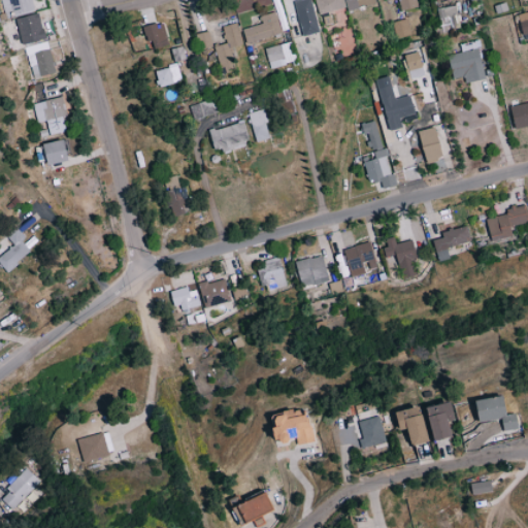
[(0,0),(1,1),(3,0),(9,0),(14,17),(37,9),(33,0),(0,0)]
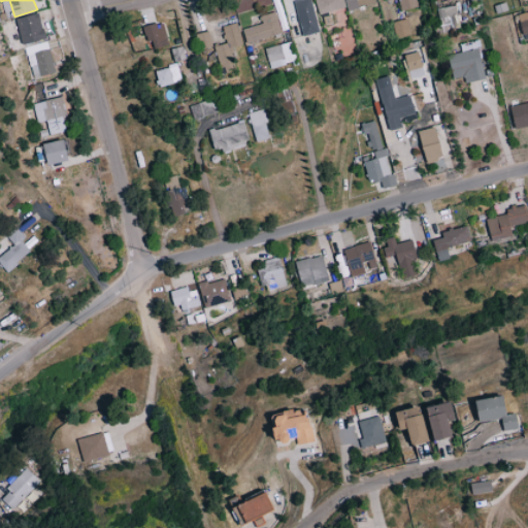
[(297,0),(294,1),(303,36),(320,32),(310,0),(297,0)]
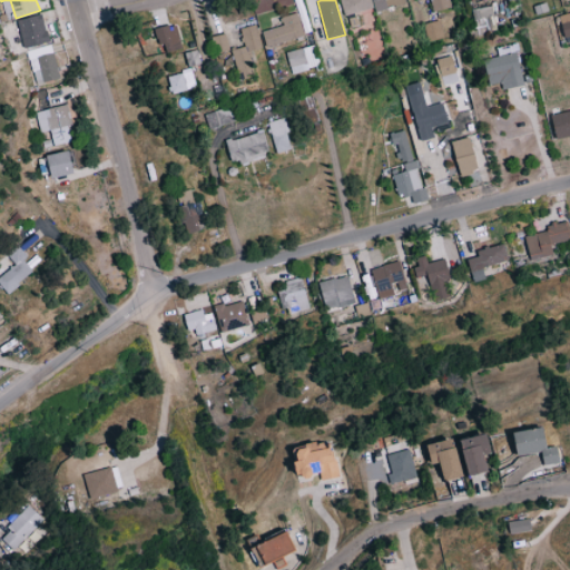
[(360,26),(356,13),(373,9),(371,0),(341,0),(349,28),(360,26)]
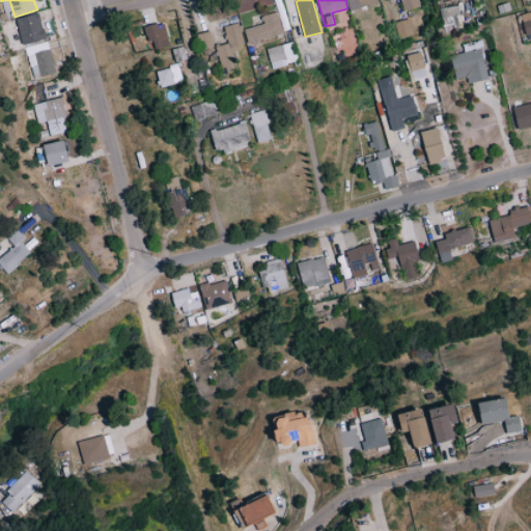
[(400,0),(403,11),(421,7),(419,0),(400,0)]
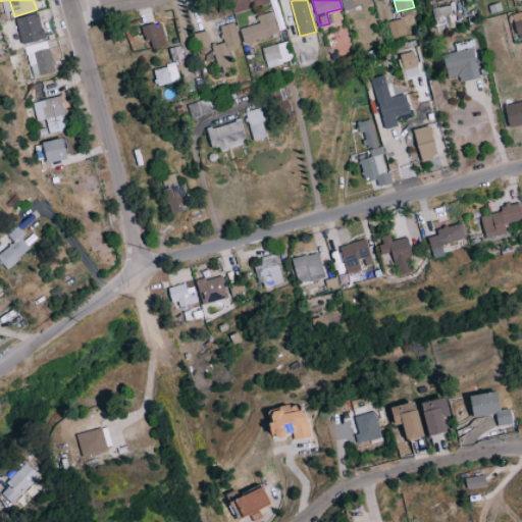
[(433,7),(434,27),(454,25),(453,6),(433,7)]
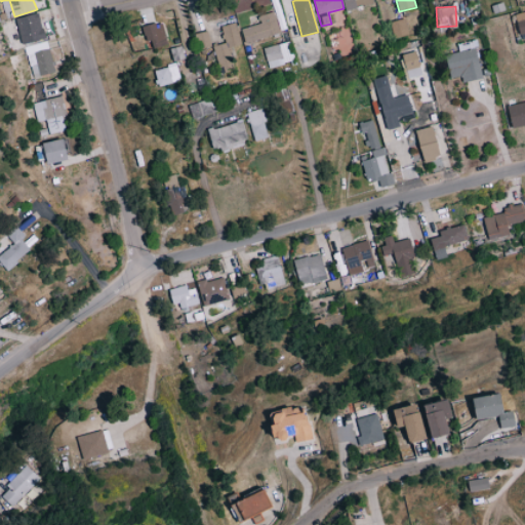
[(260,24),(241,29),(245,43),(280,33),(274,11),(258,16),(260,24)]
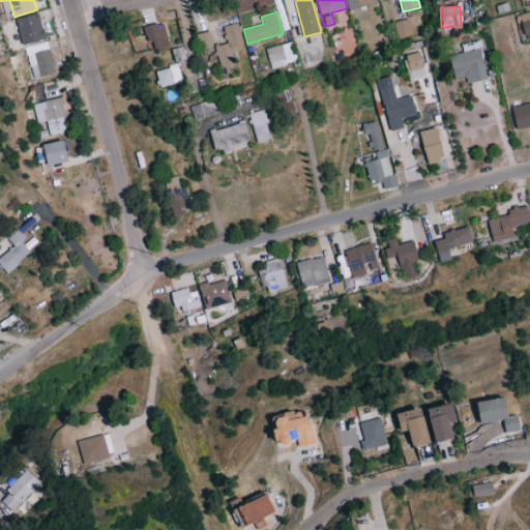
[(529,11),(521,13),(525,37),(529,36),(529,11)]
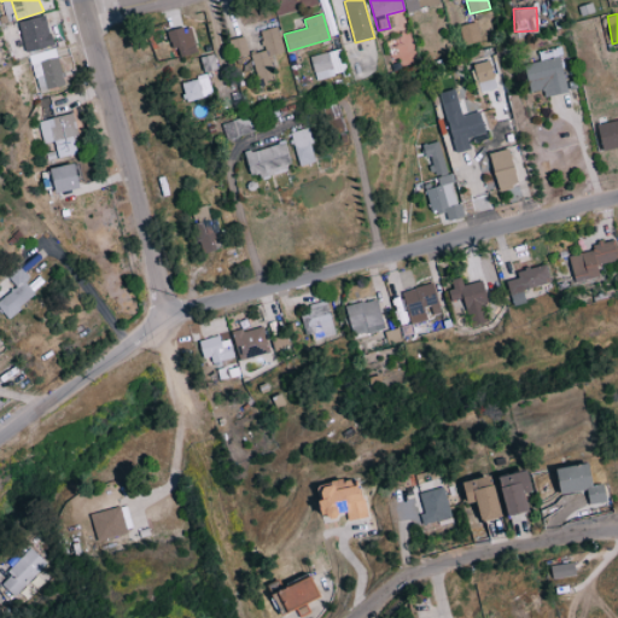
[(53,45),(45,15),(18,23),(25,52),(53,45)]
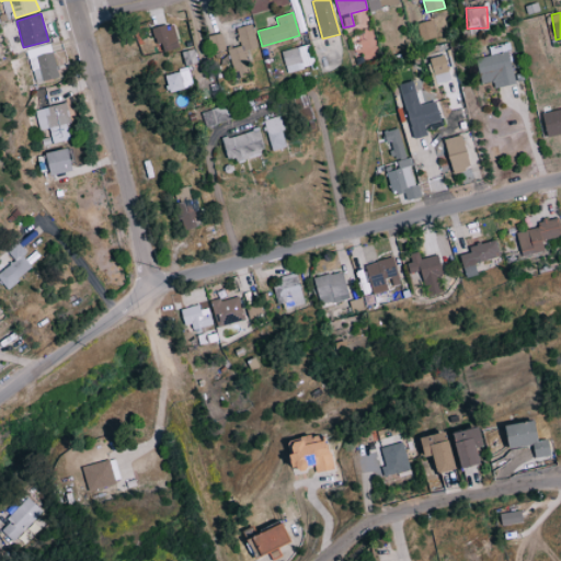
[(437,36),(433,20),(416,24),(421,41),(437,36)]
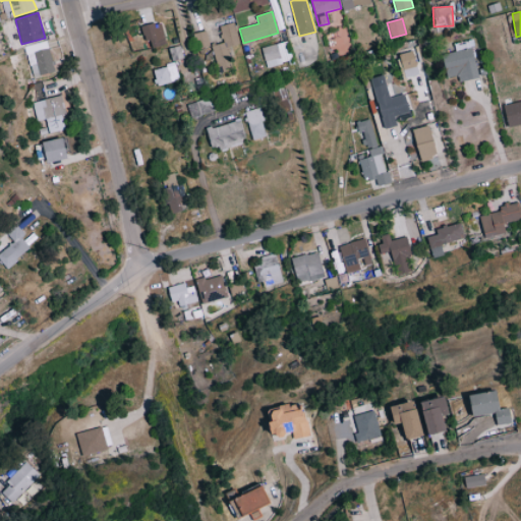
[(162,22),(143,25),(148,48),(166,45),(162,22)]
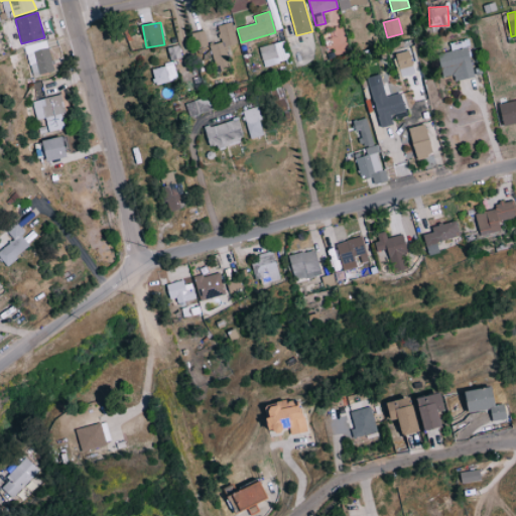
[(211,44),(217,73),(228,70),(223,47),(237,44),(232,22),(217,25),(221,42),(211,44)]
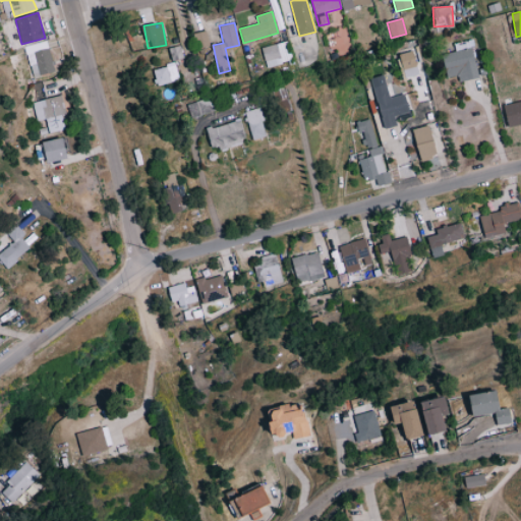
[(194,34),(196,49),(209,47),(207,32),(194,34)]
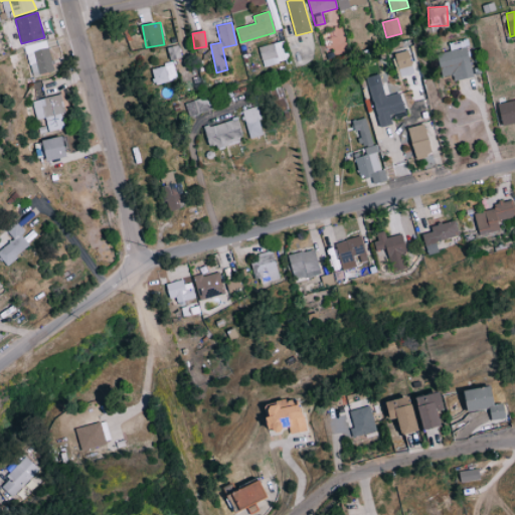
[(442,76),(453,74),(455,80),(474,77),(466,39),(449,42),(451,52),(438,54),(442,76)]
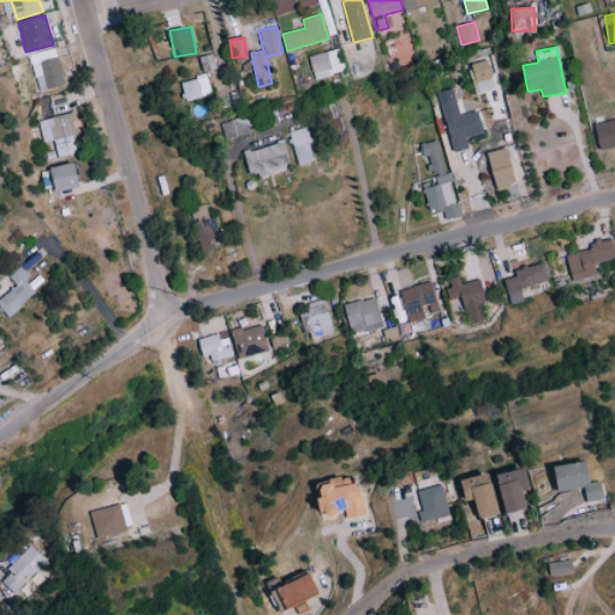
[(36,90),(63,85),(57,48),(30,53),(36,90)]
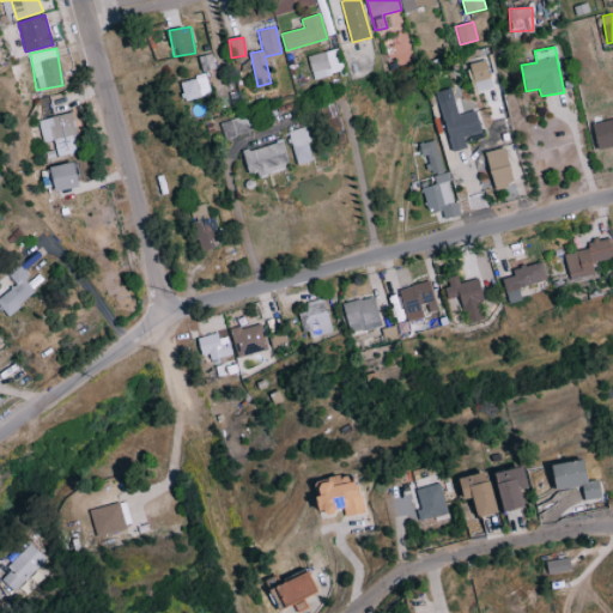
[(343,72),(337,48),(308,55),(313,79),(343,72)]
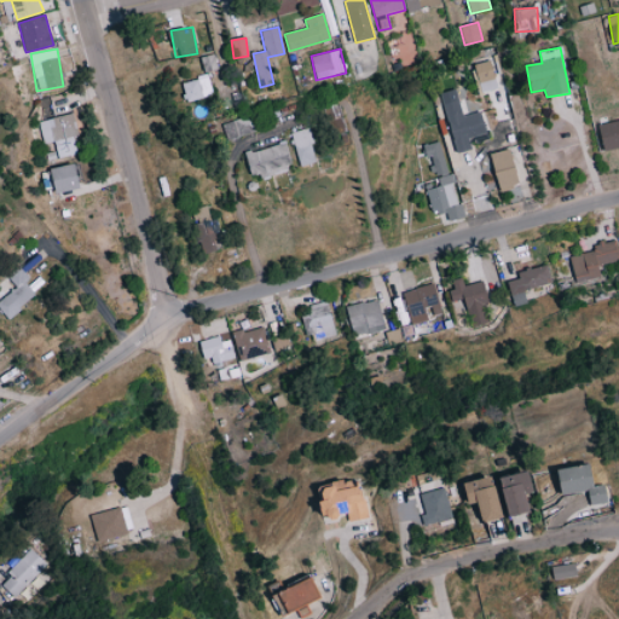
[(482,93),(498,88),(490,61),(474,65),(482,93)]
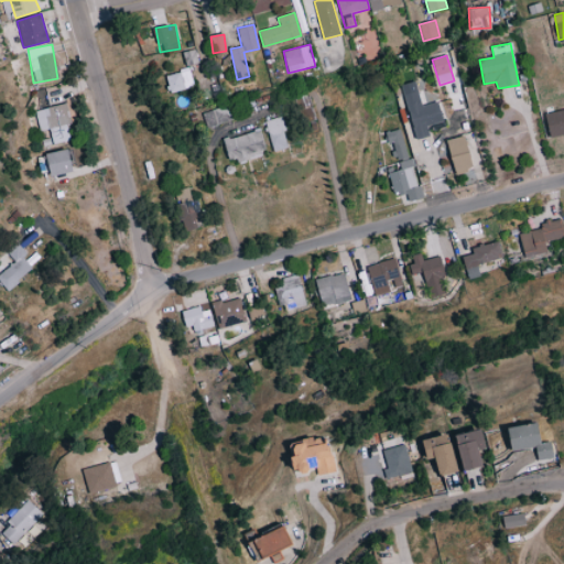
[(165,75),(170,93),(194,87),(190,69),(165,75)]
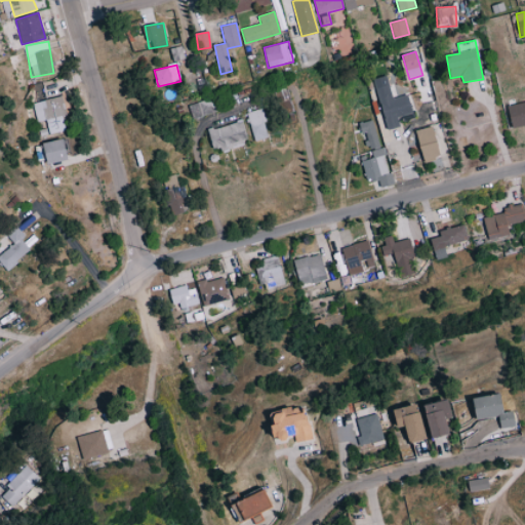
[(413,114),(409,95),(393,98),(388,75),(374,78),(387,130),(401,127),(399,117),(413,114)]
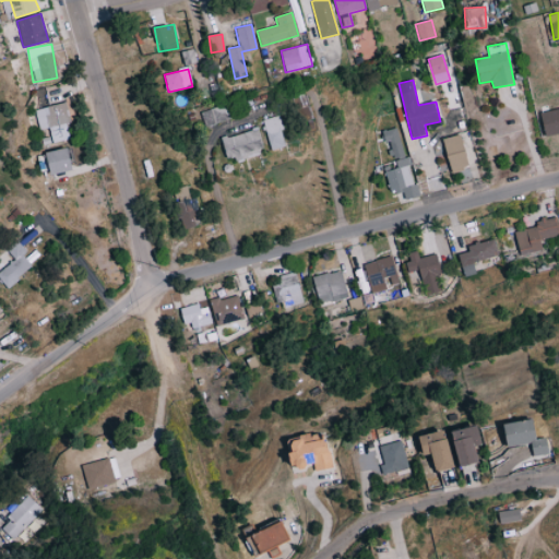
[(49,128),(51,142),(69,139),(66,123),(70,122),(66,103),(35,109),(39,129),(49,128)]
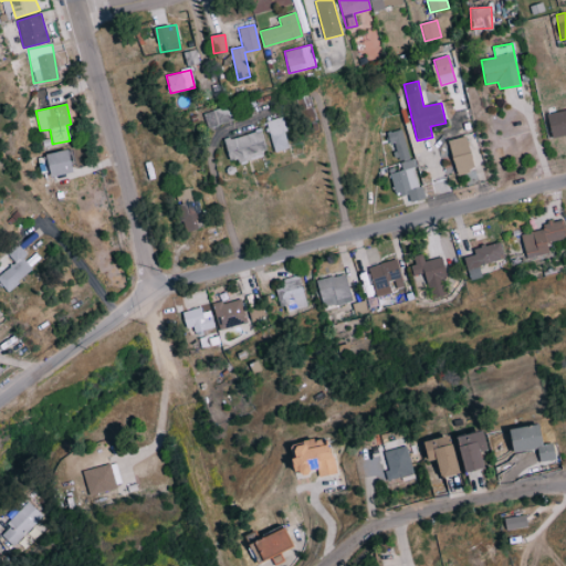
[(202,113),(208,128),(231,122),(226,106),(202,113)]
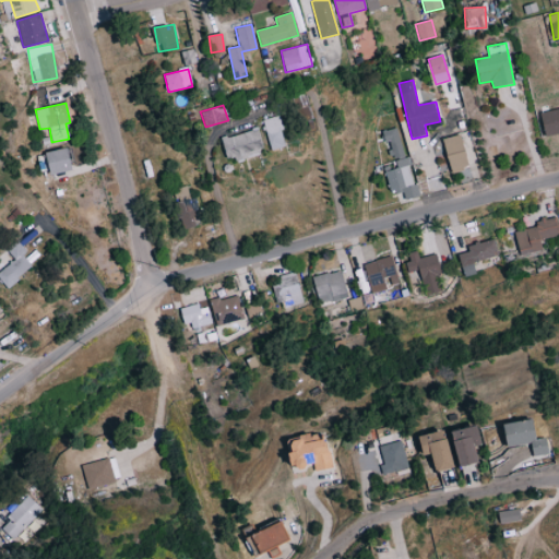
[(558,108),(542,113),(547,138),(558,134),(558,108)]
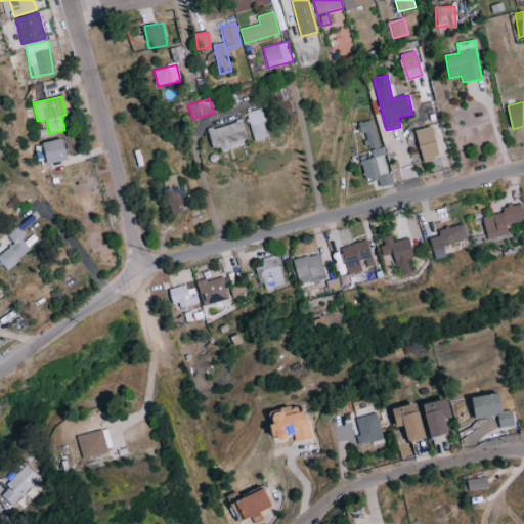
[(247,111),(253,141),(267,138),(262,108),(247,111)]
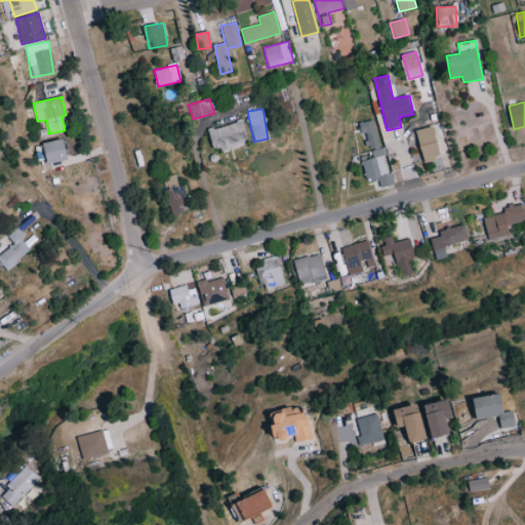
[(361,161),(367,183),(378,179),(380,188),(392,185),(375,119),(359,123),(361,132),(366,131),(372,158),(361,161)]
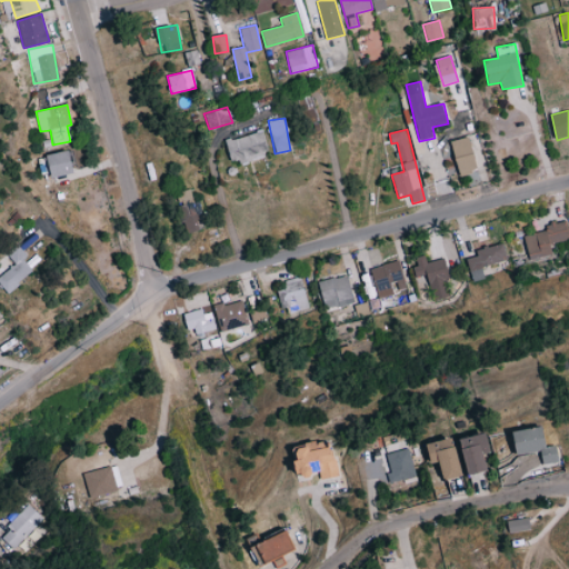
[(268,156),(262,131),(226,140),(231,165),(268,156)]
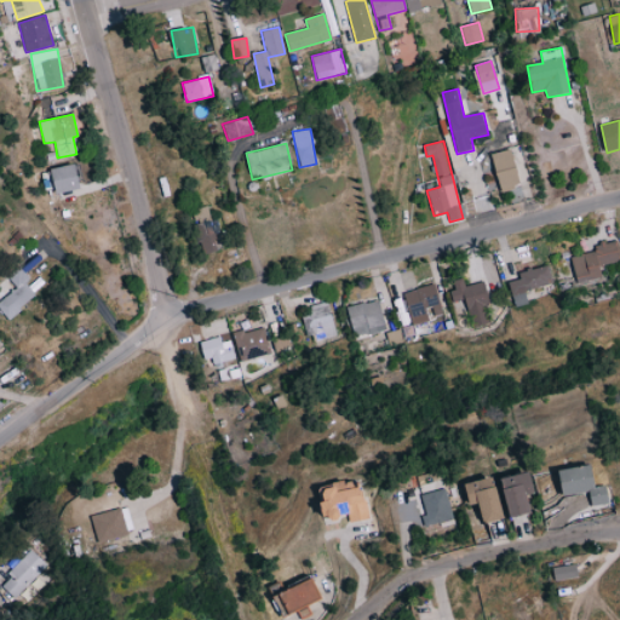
[(520,185),(512,150),(493,154),(500,190),(520,185)]
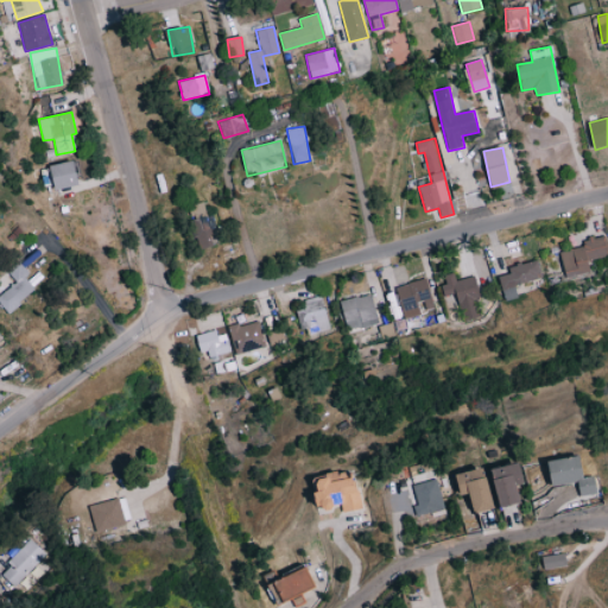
[(81,187),(76,160),(50,165),(55,191),(81,187)]
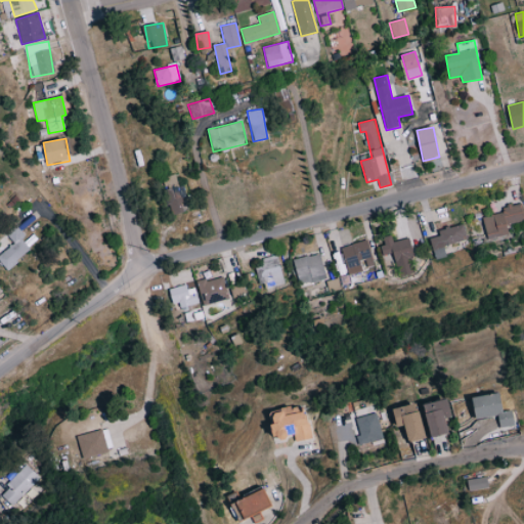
[(178,185),(174,174),(164,177),(168,188),(178,185)]
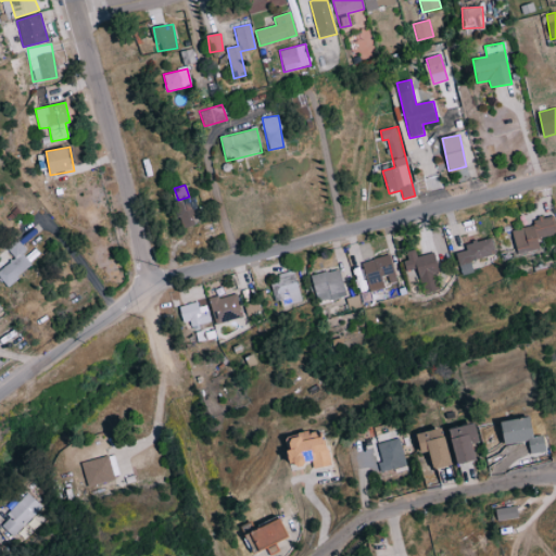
[(175,201),(180,228),(199,225),(193,198),(175,201)]
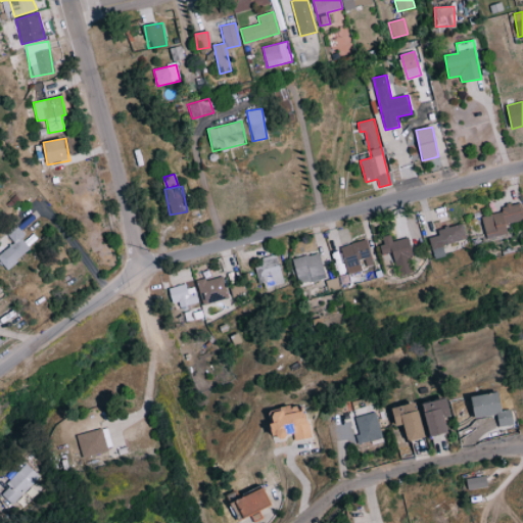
[(522,220),(522,218),(520,203),(502,206),(503,212),(482,217),(486,238),(508,234),(506,224),(522,220)]
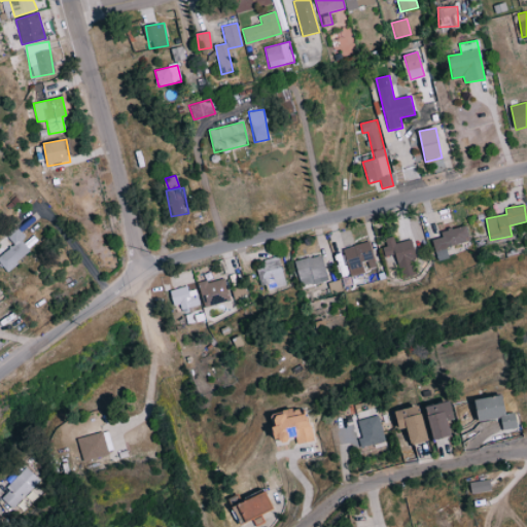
[(436,260),(449,258),(447,247),(469,242),(466,225),(441,231),(442,238),(432,240),(436,260)]
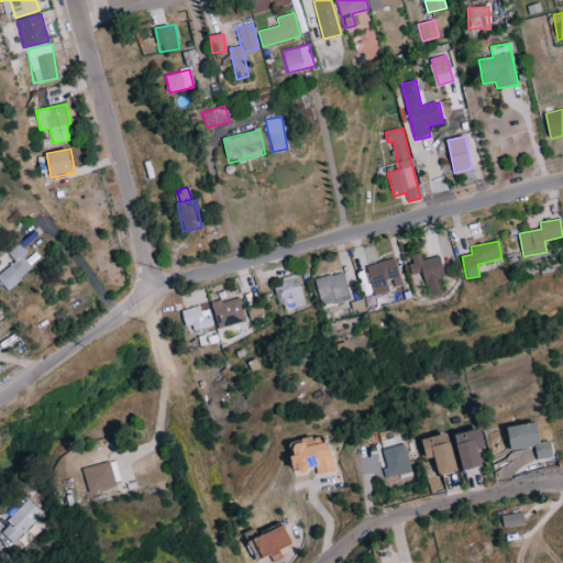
[(32,267),(22,256),(26,252),(18,242),(7,252),(14,261),(0,273),(0,282),(8,290),(32,267)]
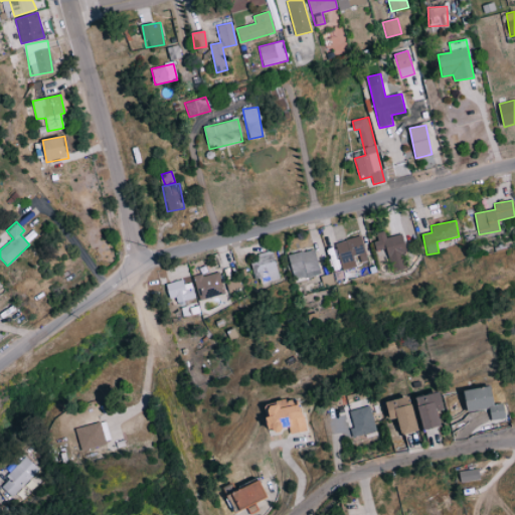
[(407,252),(402,234),(386,238),(384,231),(373,234),(378,250),(386,248),(392,273),(406,269),(402,253),(407,252)]
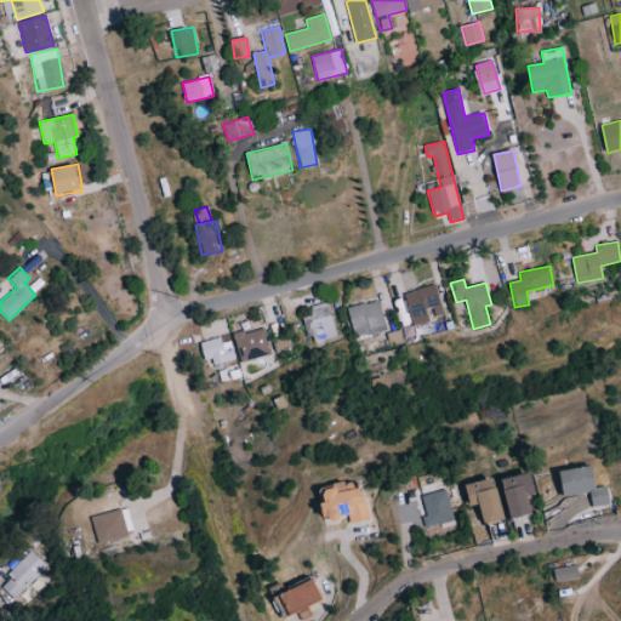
[(405,292),(411,318),(399,320),(402,329),(432,322),(431,318),(443,314),(436,285),(405,292)]
